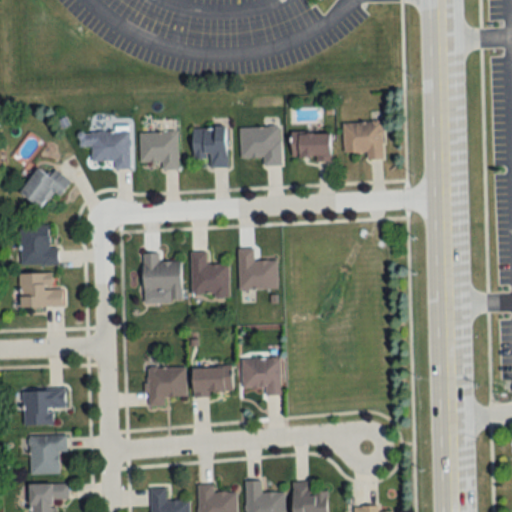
[(366,154),(366,160),(382,160),(382,123),(343,123),(343,154),(366,154)]
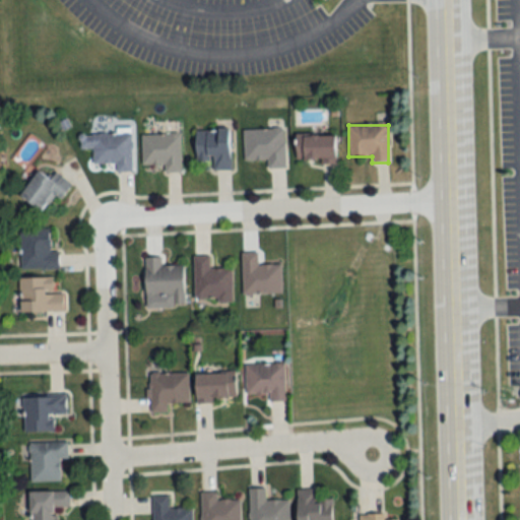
[(284,129),(244,130),(244,160),(266,160),(267,169),(284,169),(284,129)]
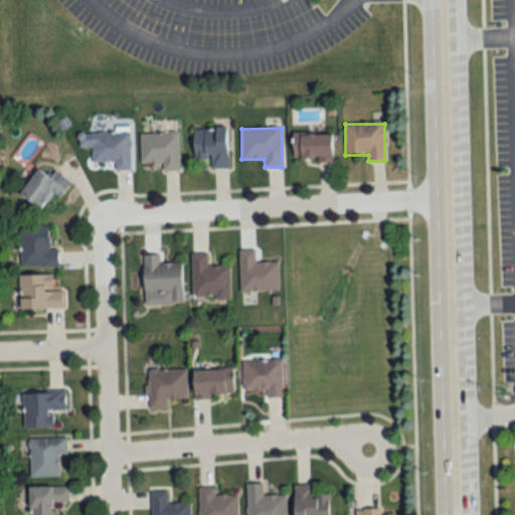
[(212,169),(228,169),(228,130),(194,130),(194,158),(212,158),(212,169)]
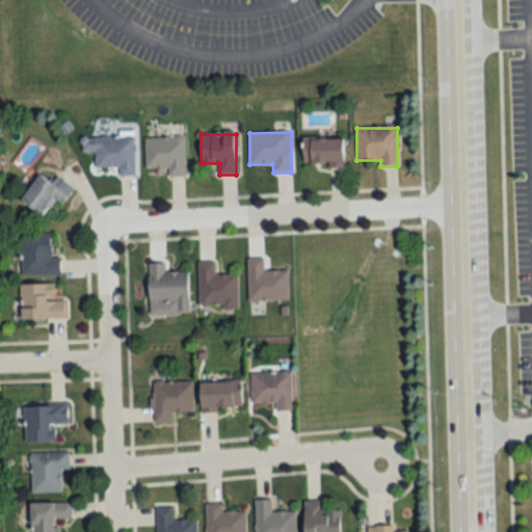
[(135,136),(82,137),(82,152),(95,152),(96,167),(118,166),(118,176),(135,176),(135,136)]
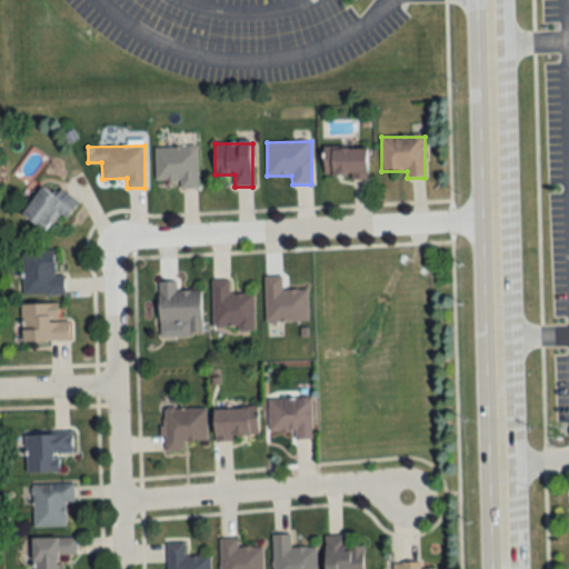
[(197,189),(197,147),(155,147),(155,179),(178,179),(178,189),(197,189)]
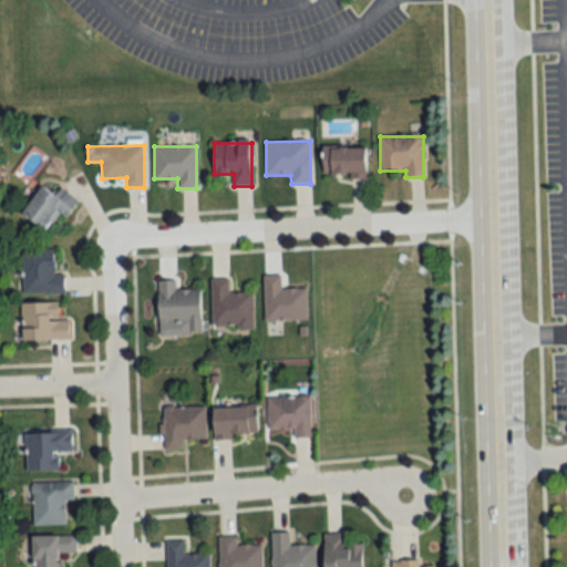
[(323,147),(323,178),(367,178),(367,147),(323,147)]
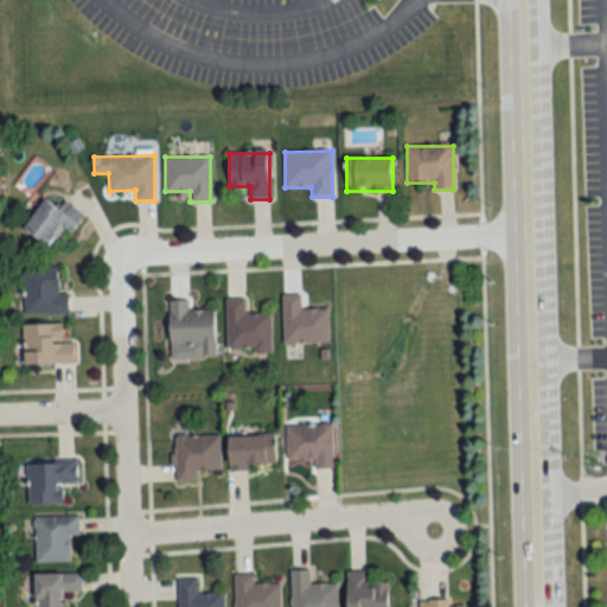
[(64,228),(71,232),(84,216),(64,200),(58,209),(46,199),(24,229),(48,248),(64,228)]
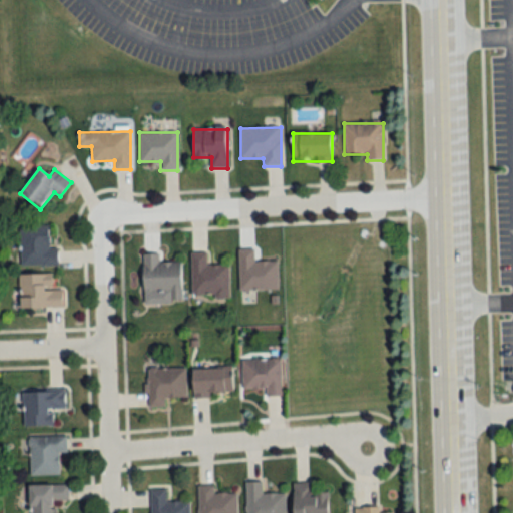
[(58,266),(58,248),(48,248),(48,225),(20,226),(20,266),(58,266)]
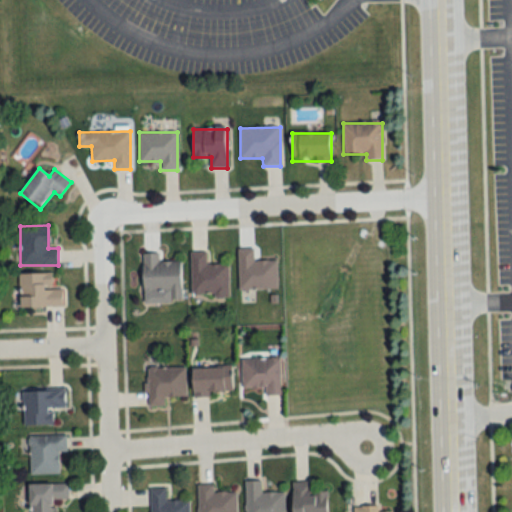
[(239,289),(277,289),(277,261),(254,261),(254,249),(238,249),(239,289)]
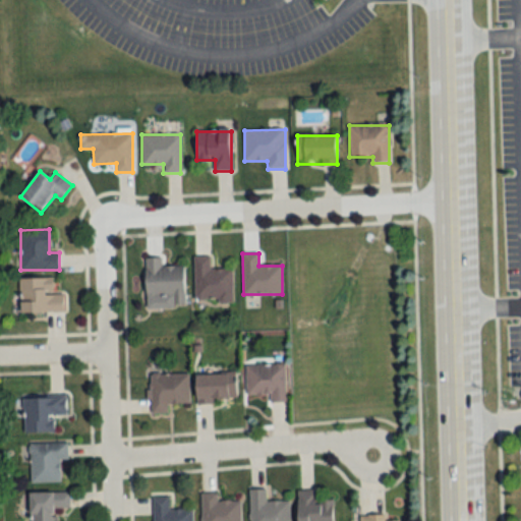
[(233,301),(233,269),(212,269),(212,256),(194,256),(194,301),(233,301)]
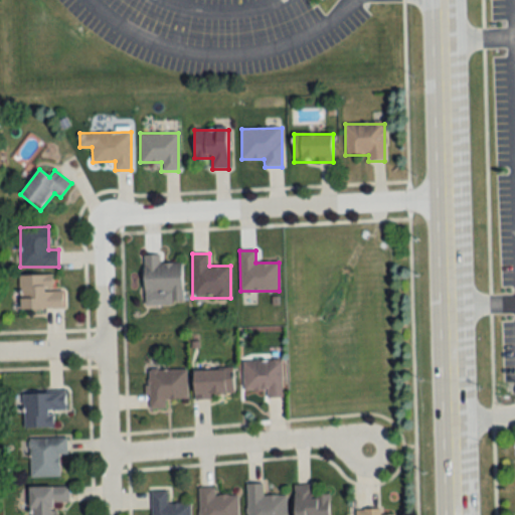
[(181,264),(161,264),(160,255),(143,255),(144,294),(170,294),(170,300),(182,300),(181,264)]
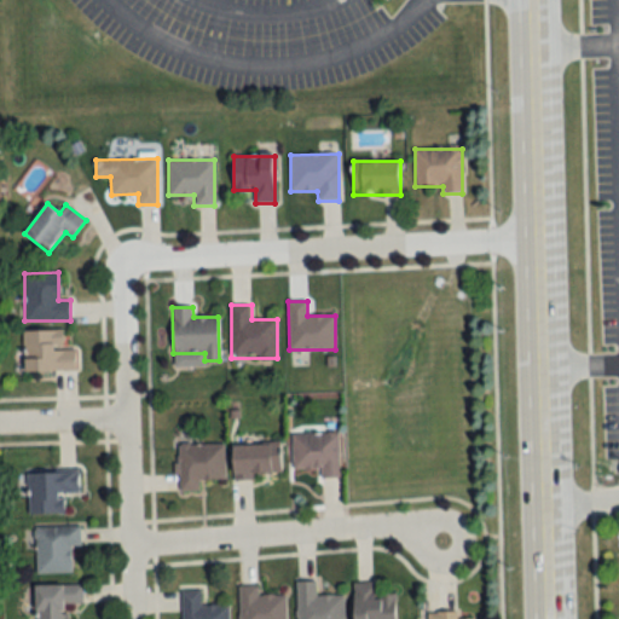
[(23,330),(23,371),(75,371),(75,350),(62,350),(62,330),(23,330)]
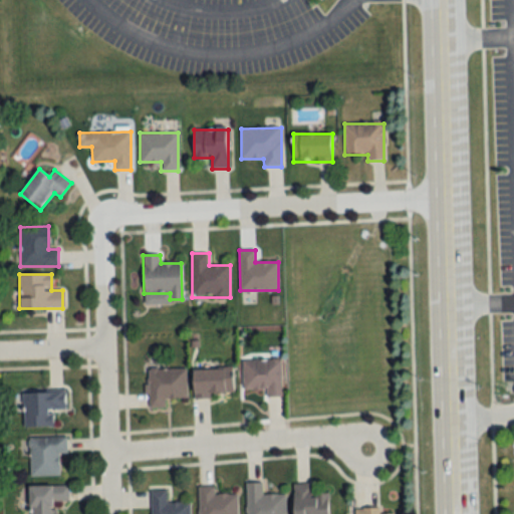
[(282,395),(282,357),(243,357),(243,388),(265,388),(265,395),(282,395)]
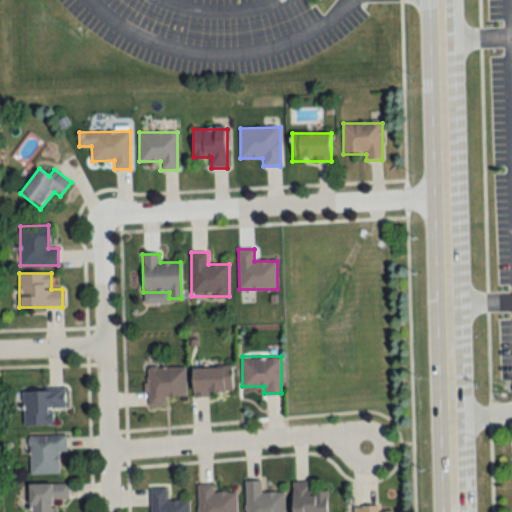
[(232,392),(232,365),(194,365),(194,392),(232,392)]
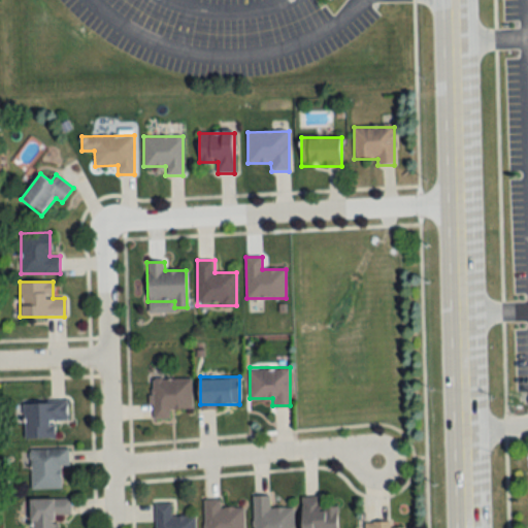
[(192,377),(153,377),(153,418),(171,418),(171,407),(192,407),(192,377)]
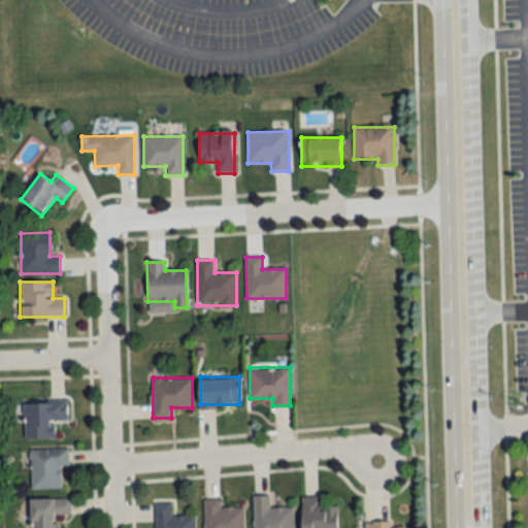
[(23,401),(25,438),(55,436),(54,419),(68,419),(67,399),(23,401)]
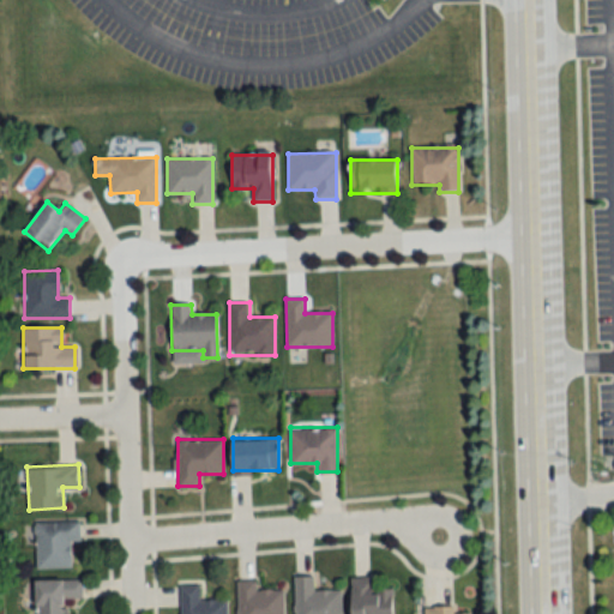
[(35,567),(70,567),(70,541),(80,541),(79,521),(35,521),(35,567)]
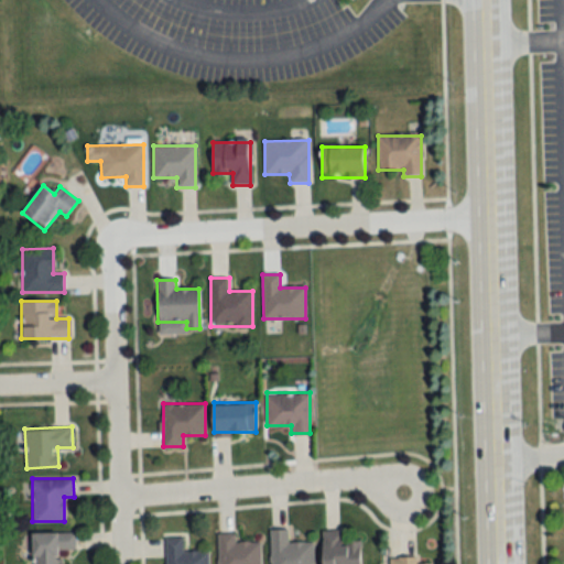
[(271,529),(270,563),(314,563),(314,541),(289,541),(289,529),(271,529)]
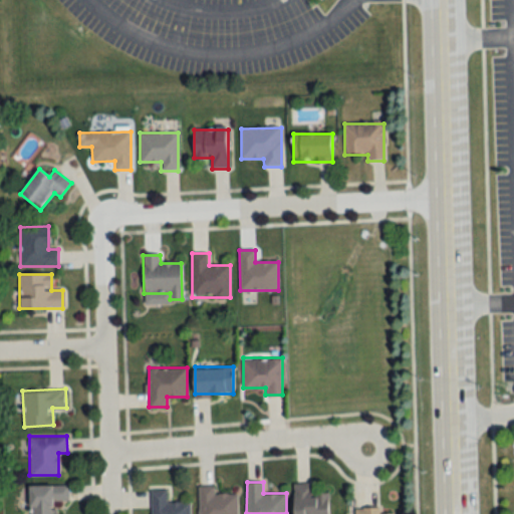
[(294,513),(328,513),(329,493),(311,493),(311,483),(294,483),(294,513)]
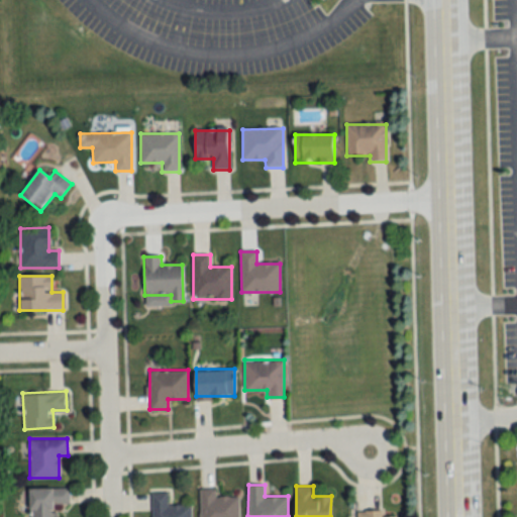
[(69,505),(69,488),(30,488),(29,516),(57,516),(58,505),(69,505)]
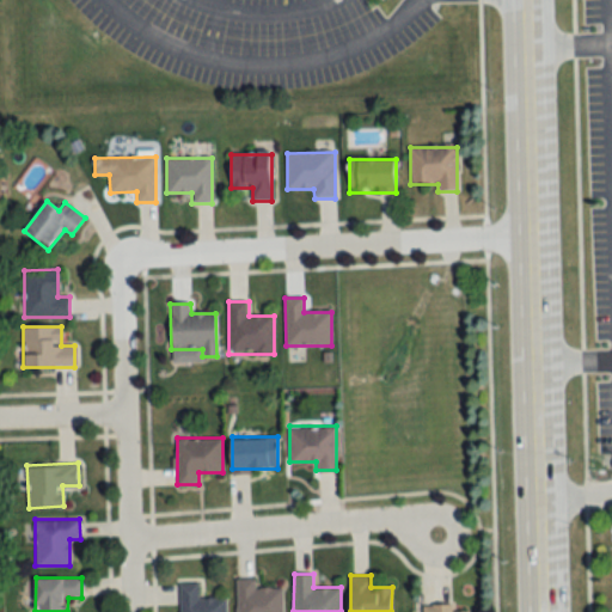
[(256,587),(256,579),(237,579),(237,611),(282,611),(283,587),(256,587)]
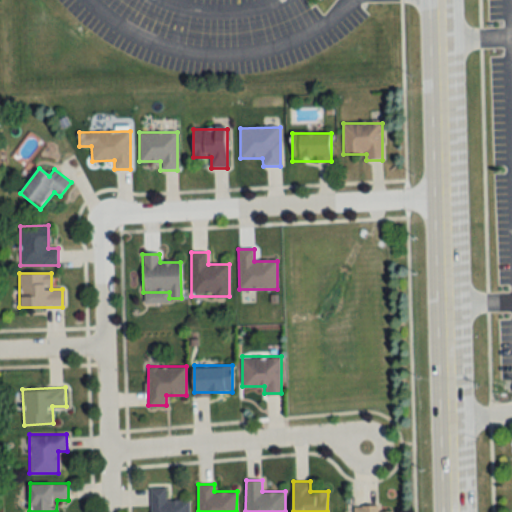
[(188,511),(189,499),(167,500),(167,487),(151,487),(151,511),(188,511)]
